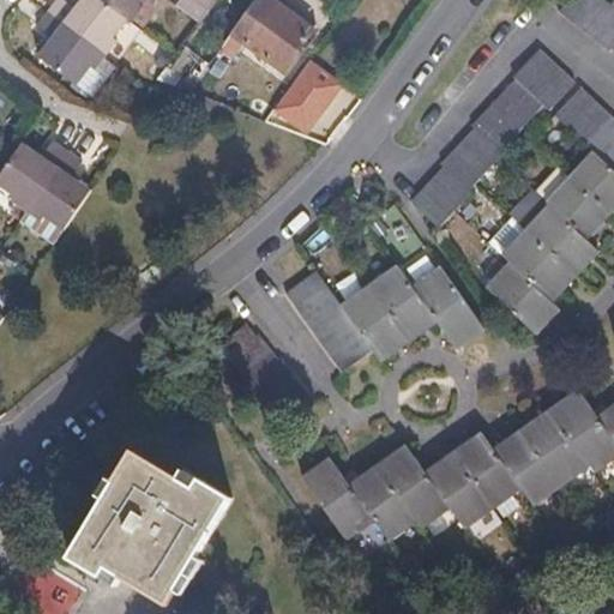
[(110,37),(126,19),(101,0),(79,0),(73,8),(62,0),(55,0),(48,10),(106,54),(115,41),(110,37)]
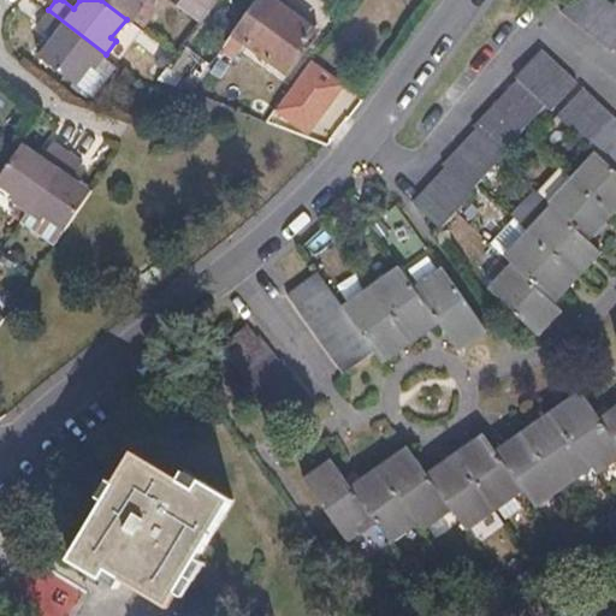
[(137,4),(140,0),(101,0),(126,19),(130,22),(141,7),(137,4)]
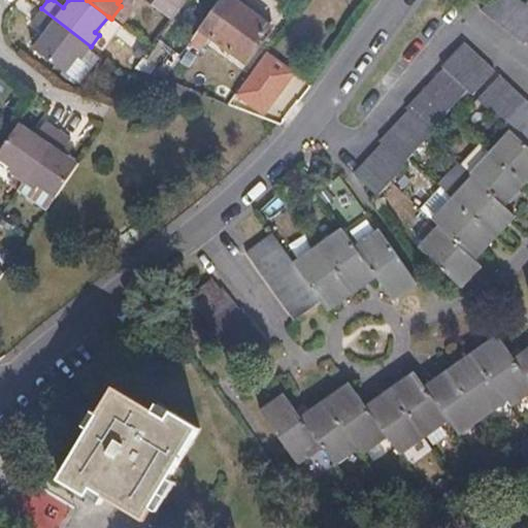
[(201,0),(176,31),(188,39),(195,29),(217,0),(201,0)]
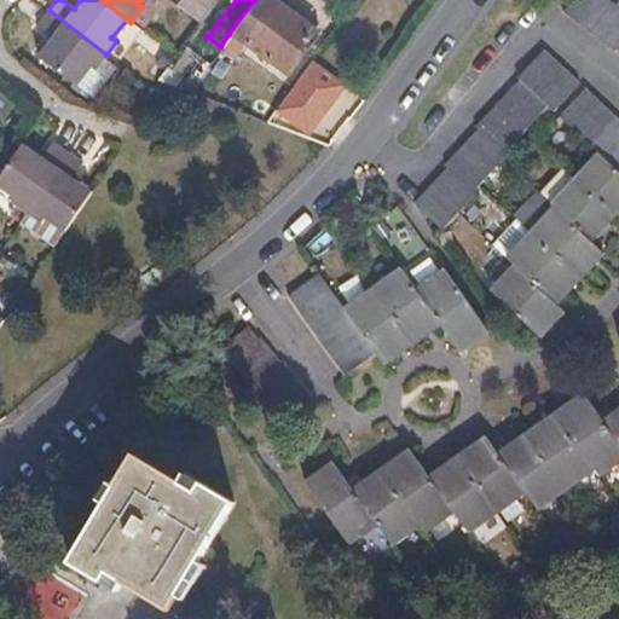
[(254,0),(229,34),(283,74),(316,29),(275,0),(254,0)]
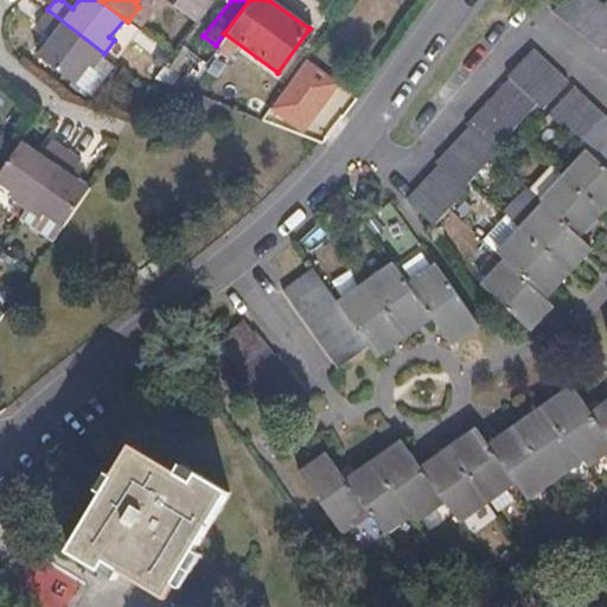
[(606,11),(592,0),(562,0),(553,12),(604,53),(605,50),(606,51),(606,11)]
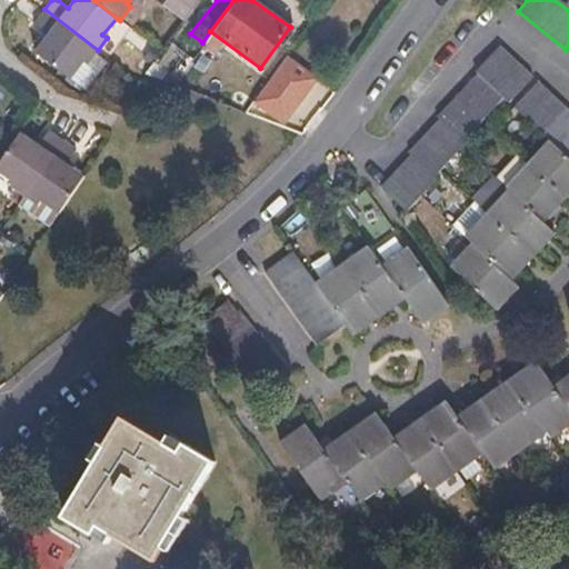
[(98,50),(45,9),(35,22),(48,32),(33,51),(69,78),(82,61),(87,65),(98,50)]
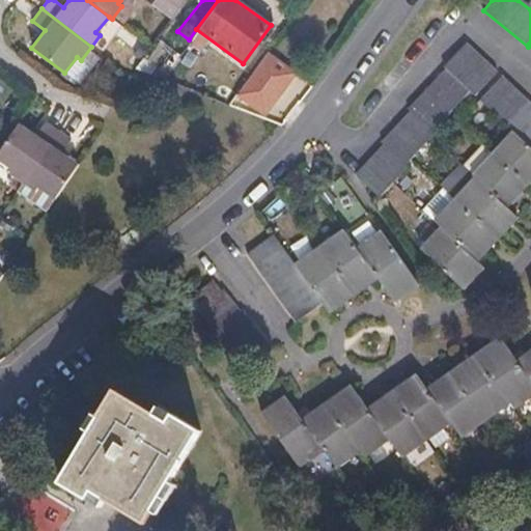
[(177,31),(167,24),(150,48),(136,66),(161,78),(189,39),(177,31)]
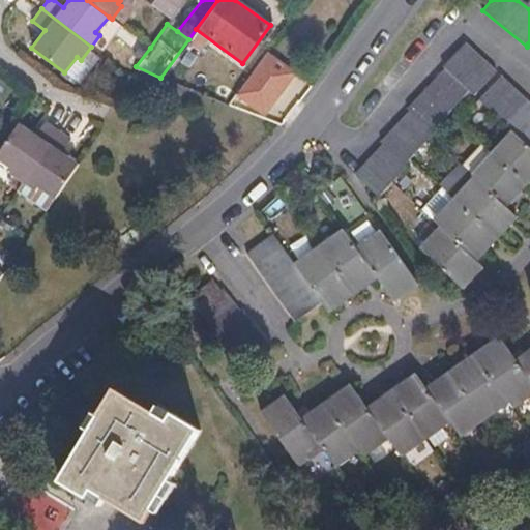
[(496,74),(465,43),(443,67),(445,70),(408,110),(410,113),(382,143),(384,145),(354,176),(377,198),(391,182),(407,167),(404,165),(409,159),(430,137),(433,134),(431,131),(469,91),(474,96),(496,74)]
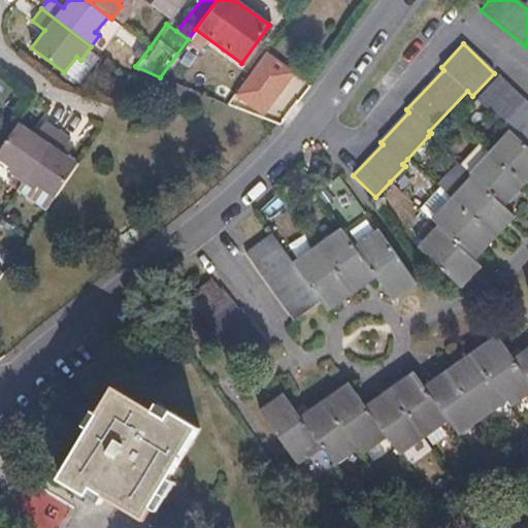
[(80,60),(76,57),(64,72),(79,85),(93,69),(80,60)]
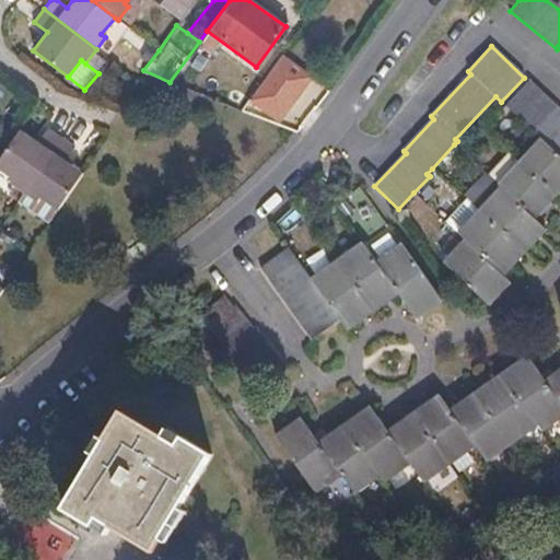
[(541,139),(559,156),(559,111),(528,82),(506,106),(541,139)]
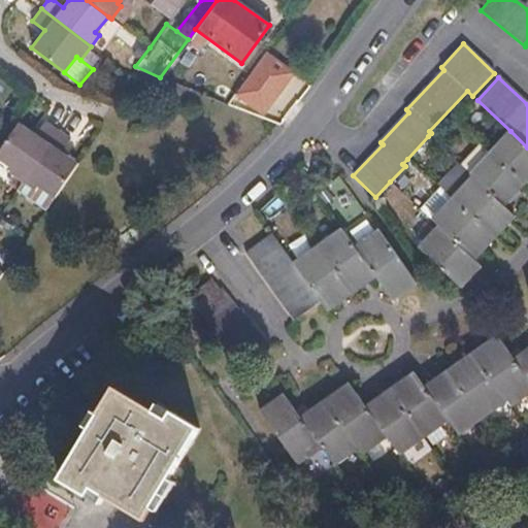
[(228,104),(253,113),(287,98),(283,95),(279,89),(257,97),(241,85),(228,104)]
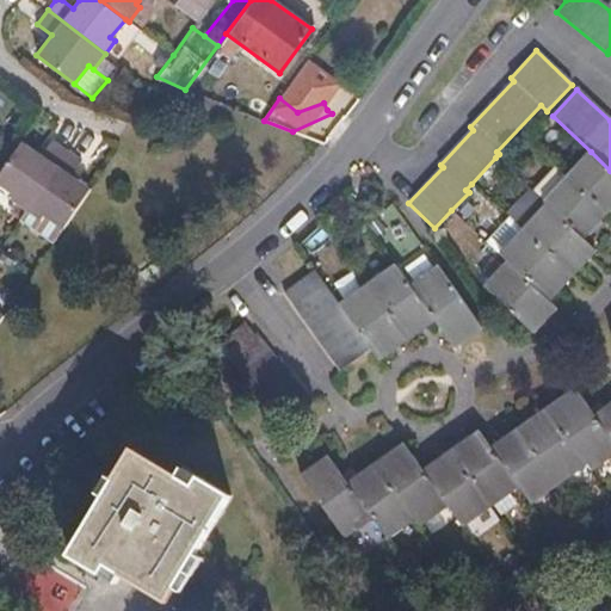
[(292,131),(319,142),(338,118),(332,113),(292,131)]
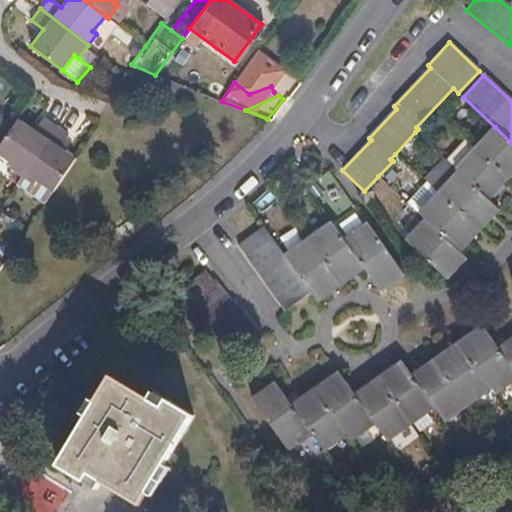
[(22,176),(56,125),(43,116),(34,131),(17,119),(0,144),(0,154),(11,163),(8,166),(22,176)]
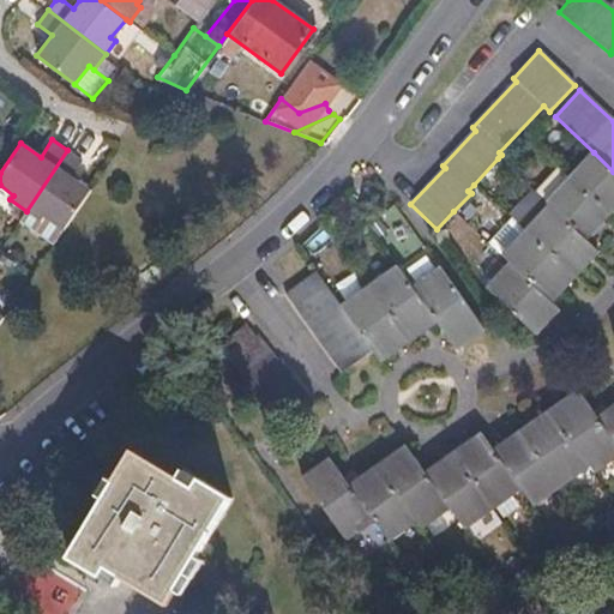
[(62,230),(90,191),(70,175),(80,160),(67,150),(26,211),(40,222),(43,216),(62,230)]
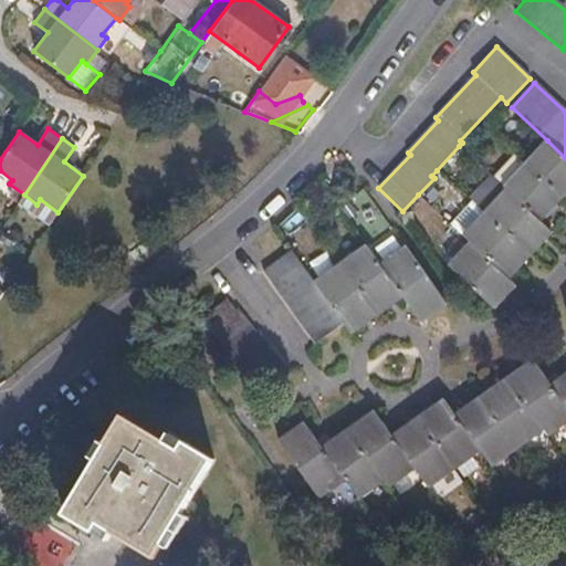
[(561,199),(565,192),(565,158),(547,140),(524,165),(561,199)]
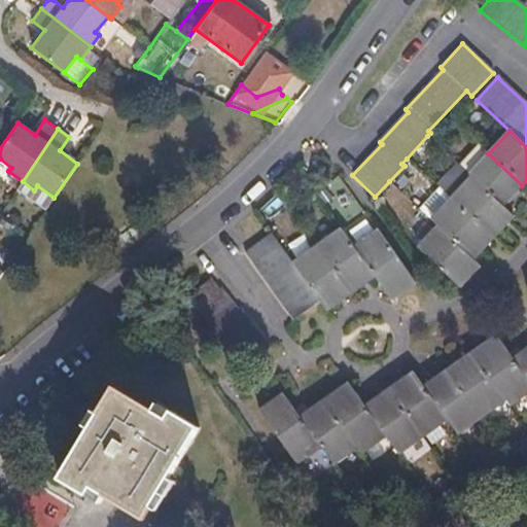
[(502,206),(522,185),(488,153),(478,143),(458,165),(471,177),(502,206)]
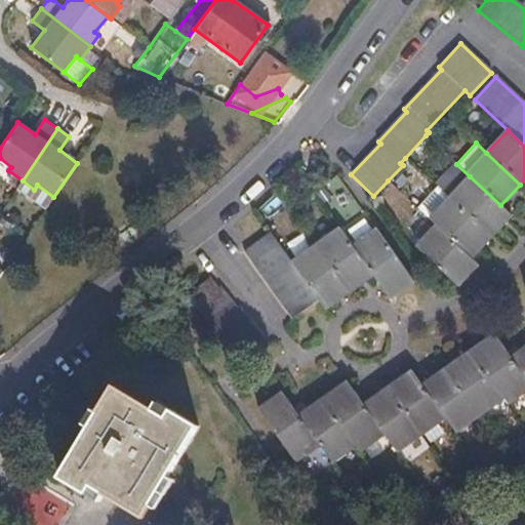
[(511,215),(500,205),(470,176),(449,199),(490,238),(511,215)]
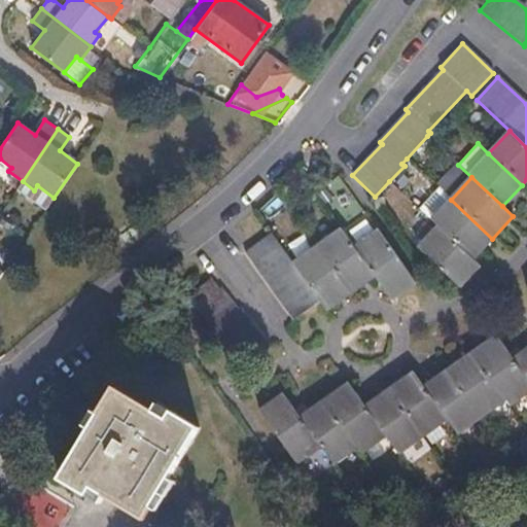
[(472,260),(492,239),(451,200),(430,220),(438,227),(472,260)]
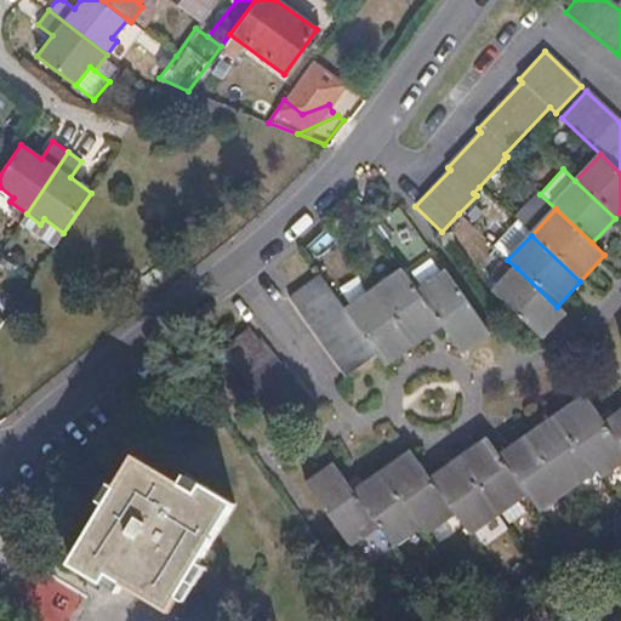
[(565,314),(557,307),(517,268),(493,294),(505,305),(542,339),(565,314)]
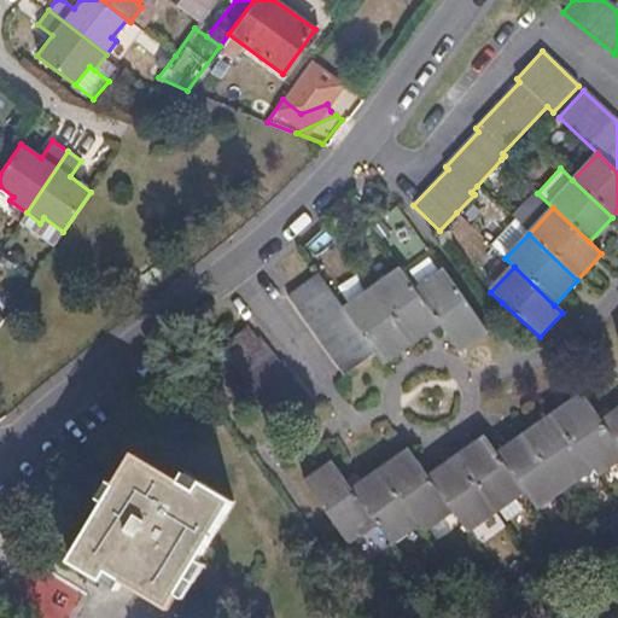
[(413,343),(439,325),(415,290),(401,270),(373,290),(413,343)]
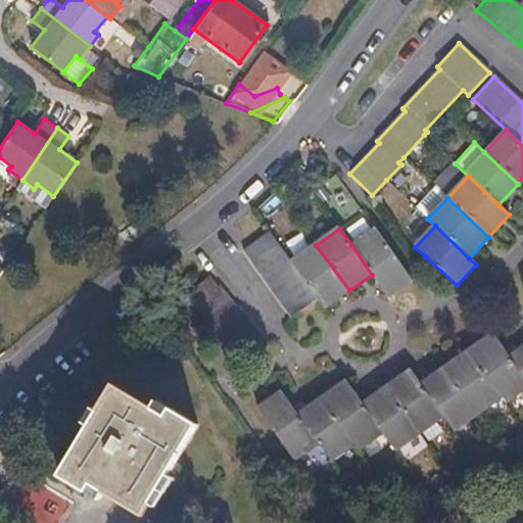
[(351,245),(372,275),(388,297),(412,280),(375,229),(351,245)]
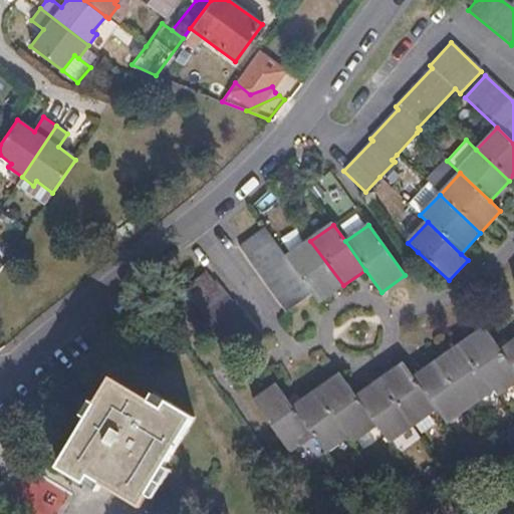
[(287,312),(312,294),(286,257),(265,228),(240,247),(287,312)]
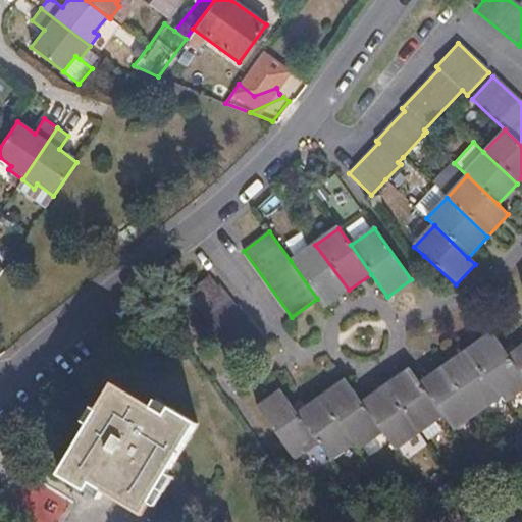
[(323,308),(349,290),(315,245),(291,261),(317,299),(323,308)]
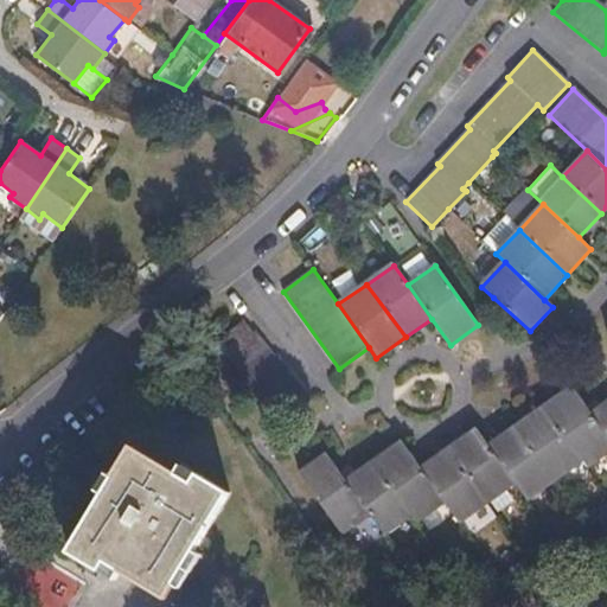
[(278,416),(306,394),(276,357),(275,358),(256,332),(254,336),(243,321),(213,345),(224,358),(227,356),(247,381),(249,379),(278,416)]
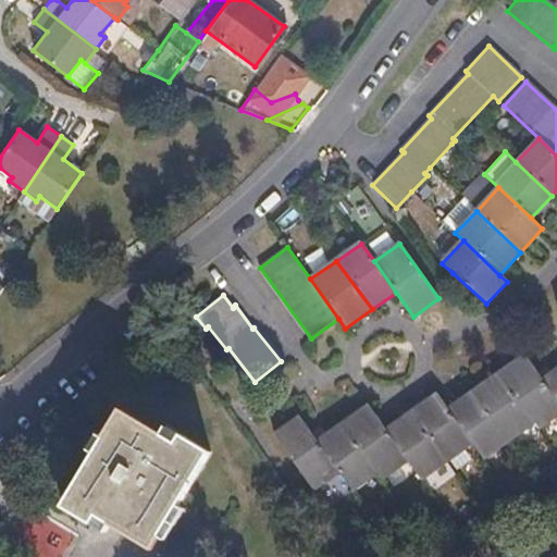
[(539,428),(556,415),(556,399),(543,380),(524,355),(500,372),(535,422),(539,428)]
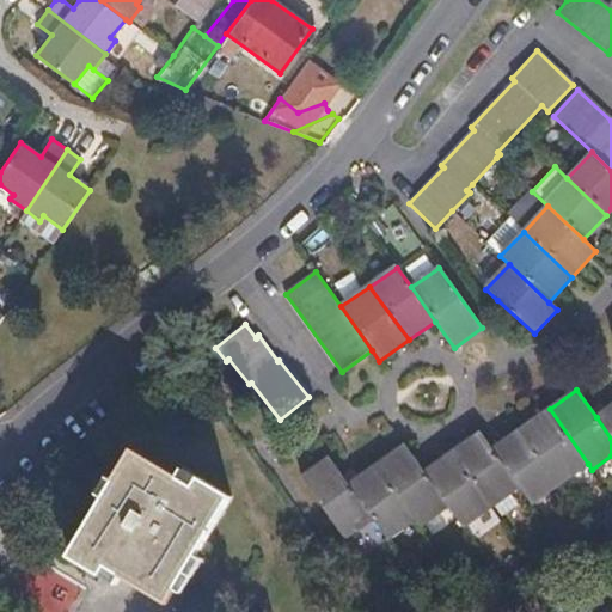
[(611,405),(597,417),(611,439),(611,405)]
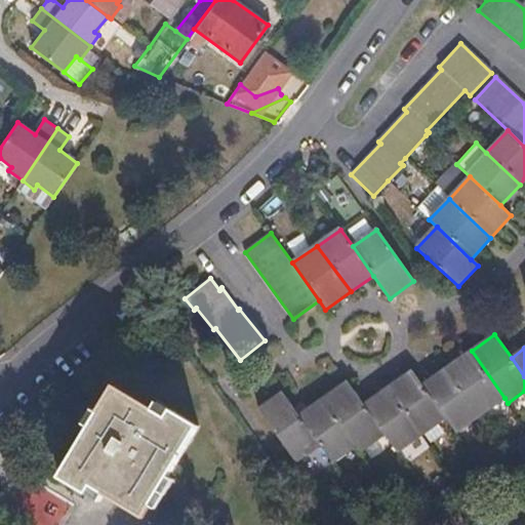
[(480,415),(505,398),(472,351),(447,368),(480,415)]
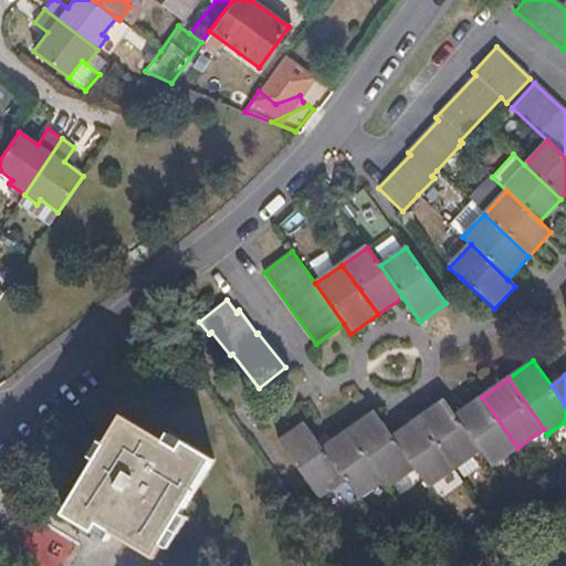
[(491,465),(517,448),(482,397),(470,405),(456,415),(481,450),(491,465)]
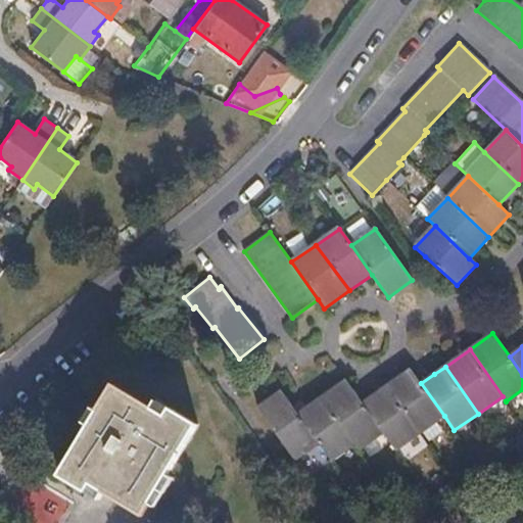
[(419,434),(444,416),(421,383),(412,369),(386,387),(419,434)]
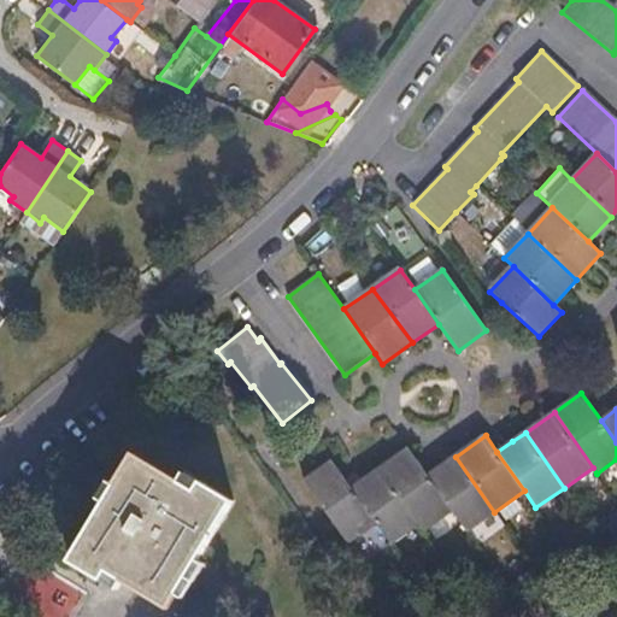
[(409,450),(380,469),(418,524),(423,530),(452,511),(428,476),(409,450)]
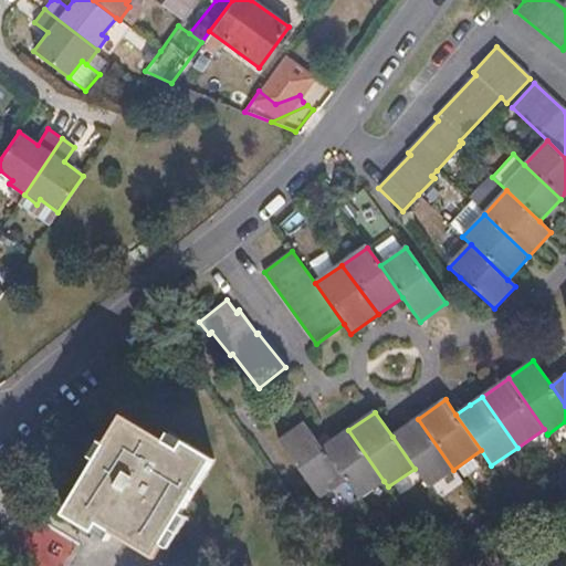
[(400,430),(392,437),(415,469),(427,488),(453,470),(418,419),(400,430)]
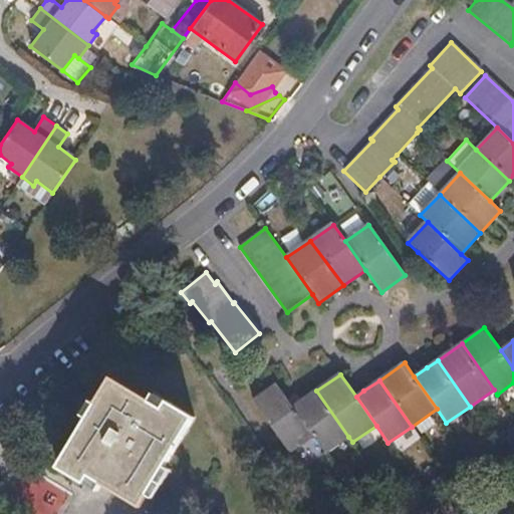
[(96,407),(88,421),(60,469),(84,483),(88,476),(102,484),(140,506),(147,495),(155,481),(163,468),(193,419),(167,404),(163,412),(150,404),(112,381),(96,407)]
